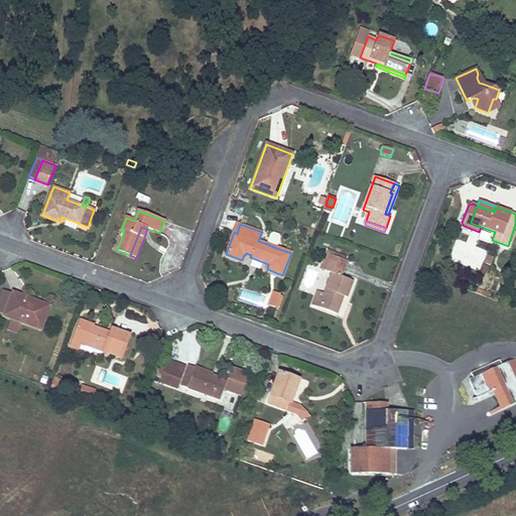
[(276,248),(280,238),(279,235),(273,233),(271,234),(267,244),(276,248)]
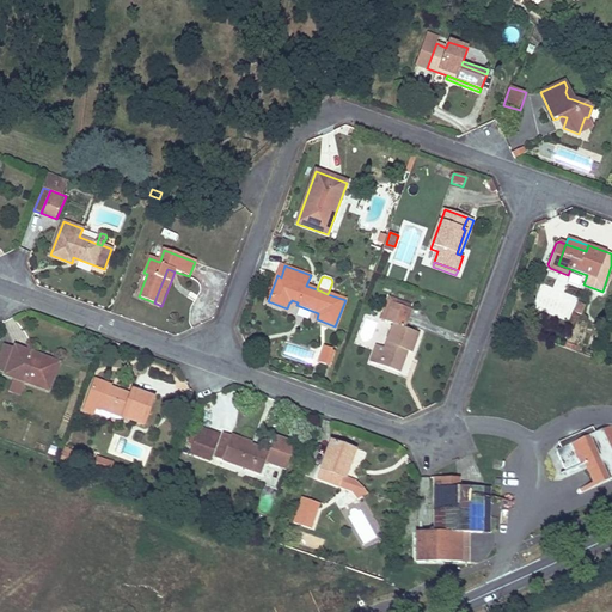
[(410,305),(390,297),(387,301),(392,303),(409,308),(410,305)]
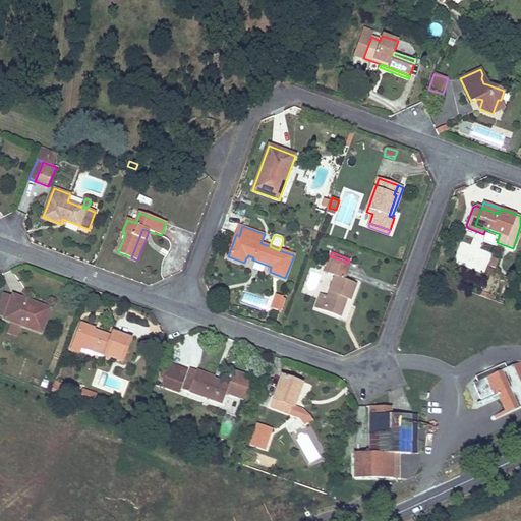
[(350,300),(356,283),(344,279),(349,264),(348,263),(334,257),(330,256),(329,261),(333,262),(330,268),(327,267),(325,272),(329,273),(336,276),(328,296),(323,310),(340,316),(345,302),(344,301),(345,298),(346,299),(350,300)]
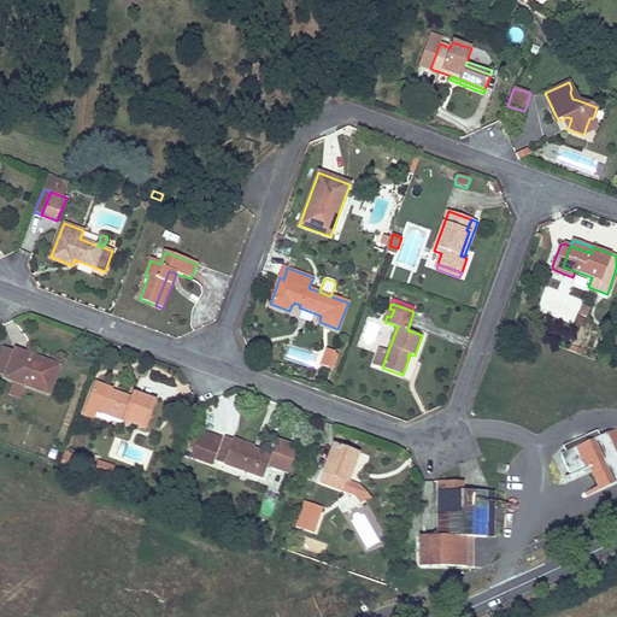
[(586,318),(589,309),(583,305),(580,315),(586,318)]
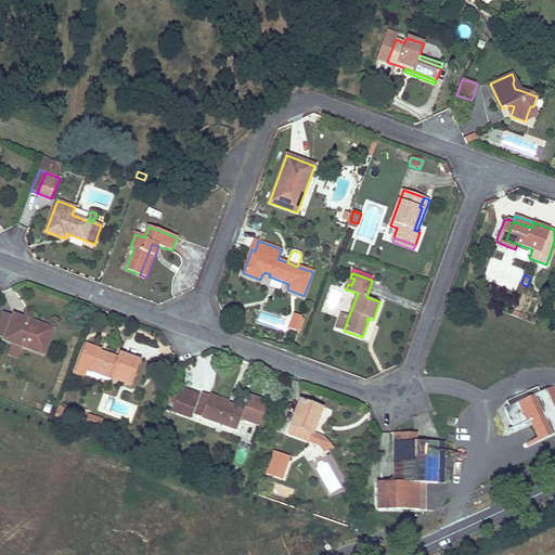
[(0,335),(5,338),(13,317),(4,313),(0,324),(0,335)]
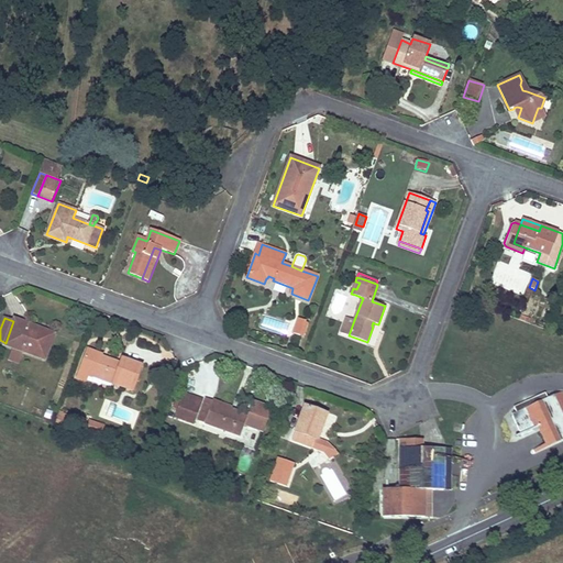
[(349,335),(354,320),(346,318),(341,333),(349,335)]
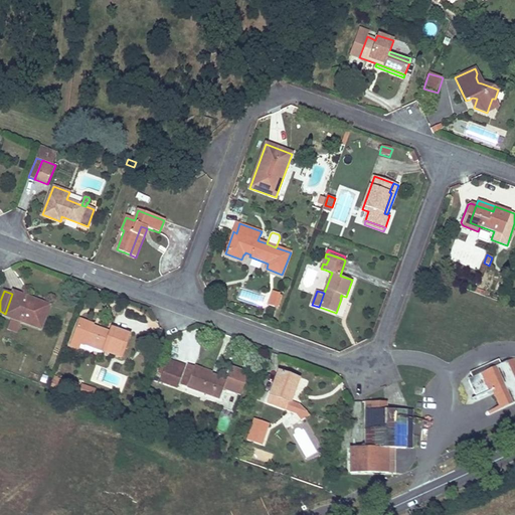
[(41,329),(50,306),(24,297),(24,299),(21,298),(22,296),(13,292),(12,294),(5,314),(4,316),(41,329)]
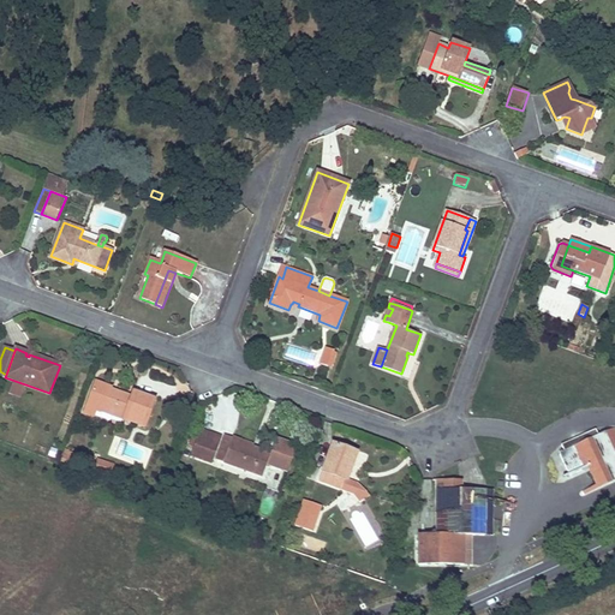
[(329,364),(333,351),(326,348),(322,360),(329,364)]
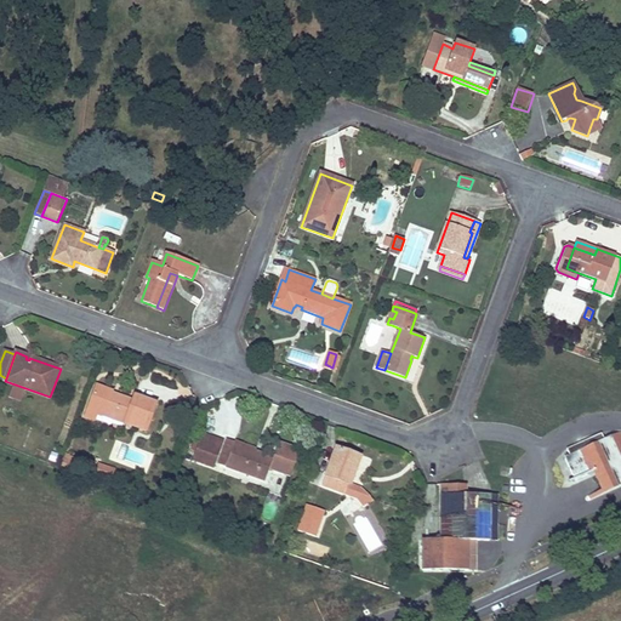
[(146,431),(155,404),(135,396),(132,402),(132,404),(127,402),(127,400),(112,394),(113,392),(97,386),(85,416),(93,420),(97,414),(146,431)]
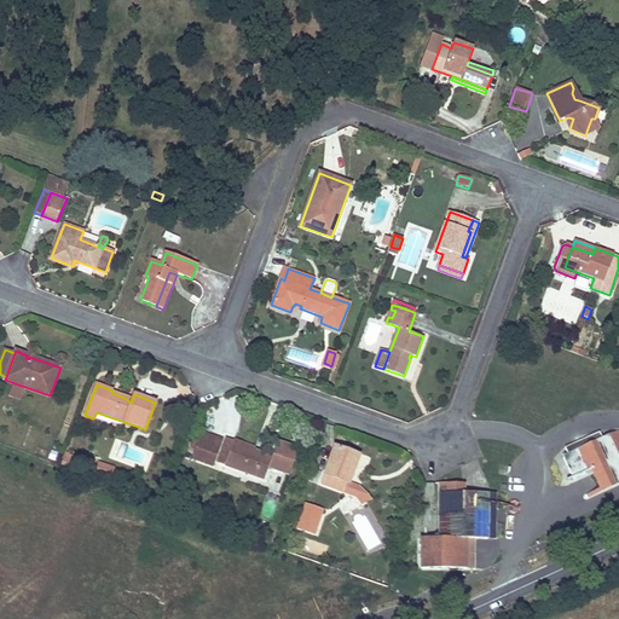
[(218,456),(223,440),(202,433),(196,449),(218,456)]
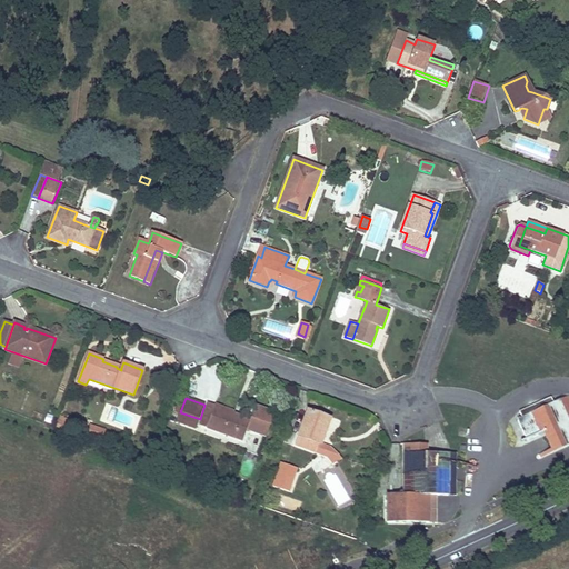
[(568,420),(568,412),(563,400),(553,405),(552,402),(548,405),(549,407),(518,420),(527,439),(542,432),(556,427),(562,423),(568,420)]
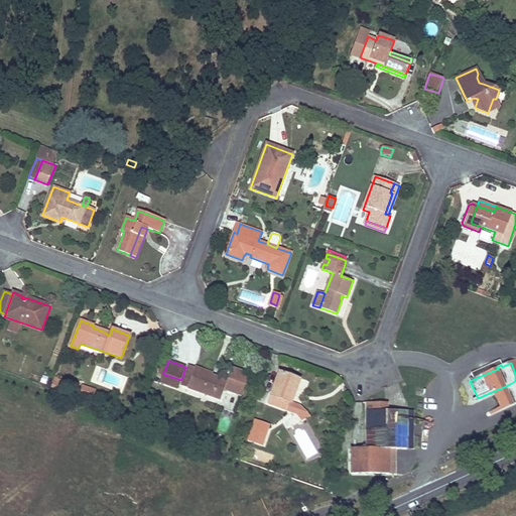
[(220,400),(227,381),(212,376),(213,374),(189,365),(181,386),(220,400)]
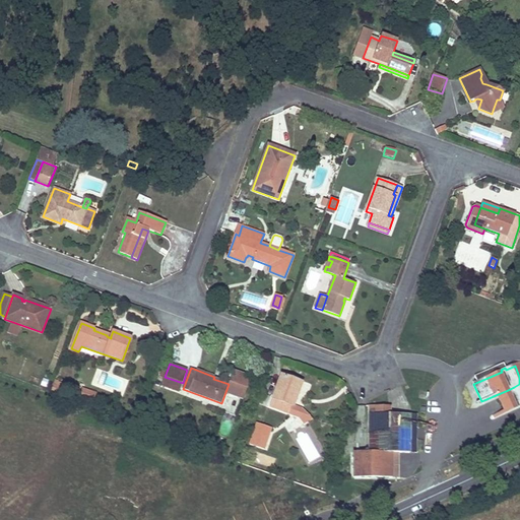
[(294,406),(302,383),(281,375),(269,406),(289,413),(293,406),(294,406)]
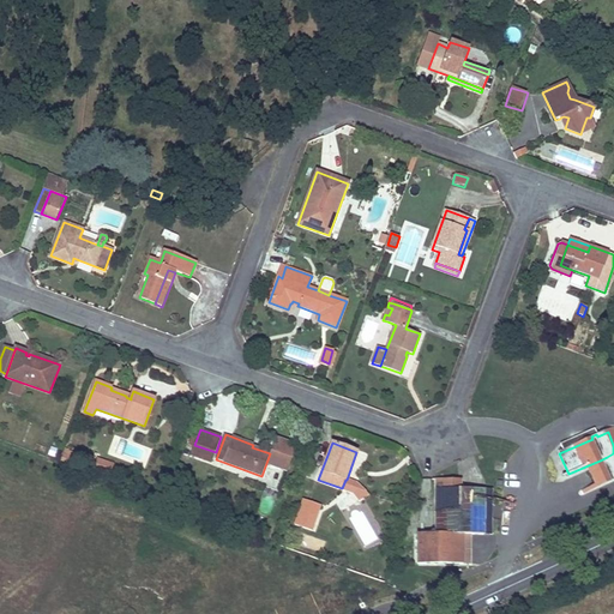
[(211,463),(216,452),(194,445),(191,455),(211,463)]
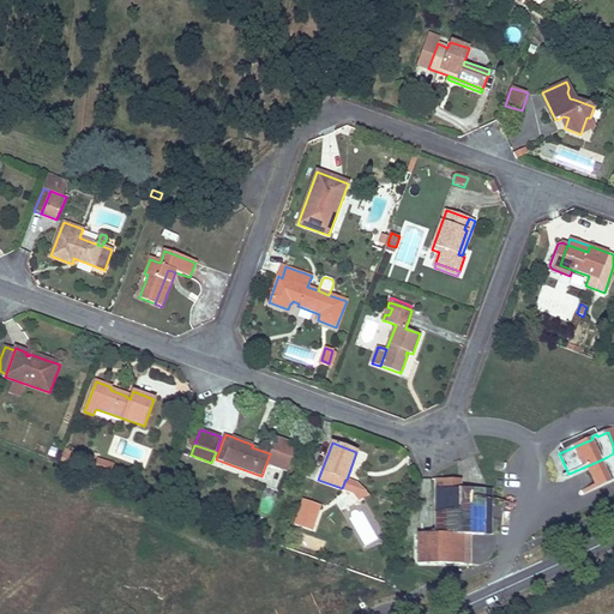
[(613,480),(613,455),(613,453),(607,457),(609,461),(602,464),(600,461),(585,467),(596,488),(613,480)]
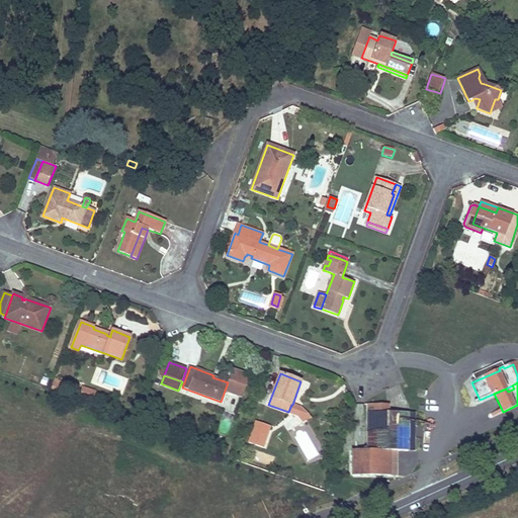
[(62,393),(64,387),(54,383),(52,389),(62,393)]
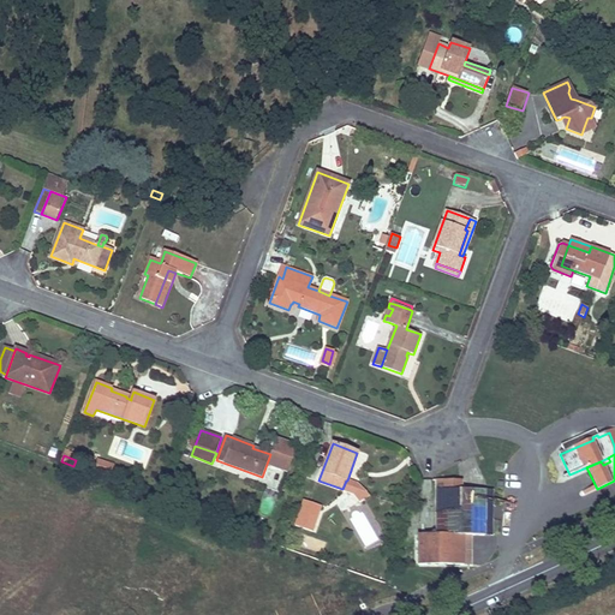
[(90,470),(93,459),(79,455),(76,466),(90,470)]
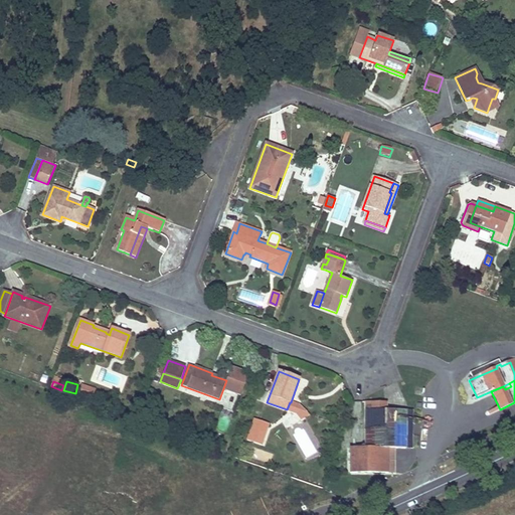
[(88,395),(90,388),(81,386),(79,393),(88,395)]
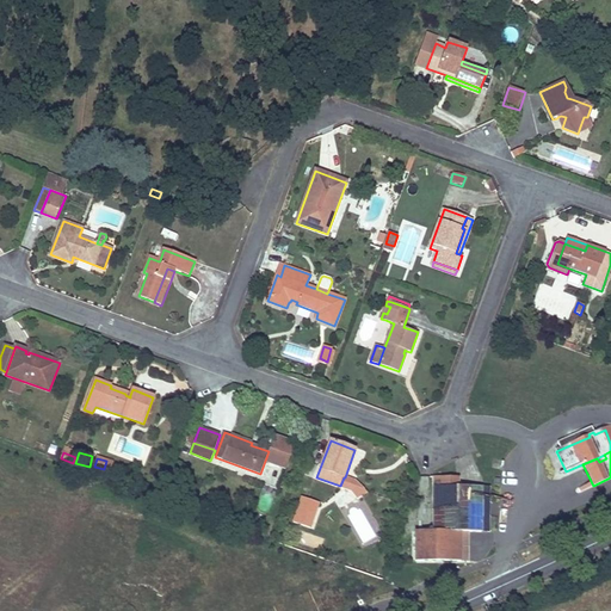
[(461,562),(461,532),(467,532),(481,532),(481,487),(458,487),(458,477),(433,476),(433,531),(415,531),(415,561),(461,562)]
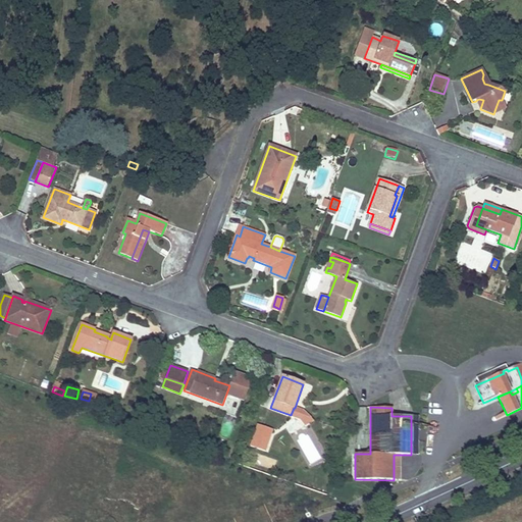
[(312,421),(303,410),(295,408),(292,416),(300,419),(305,425),(312,421)]
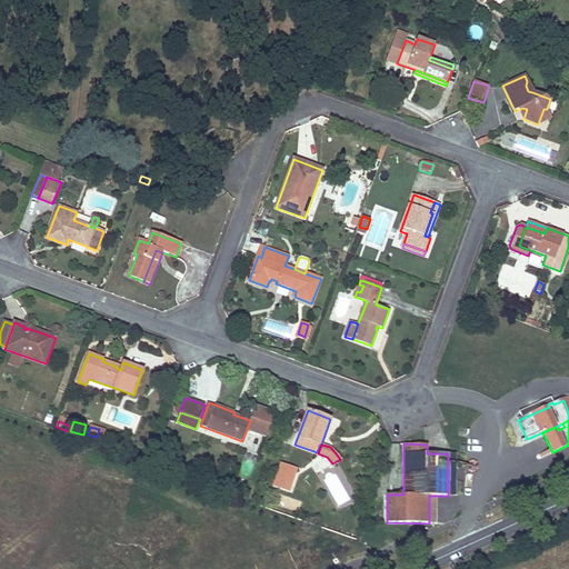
[(291,486),(296,471),(288,469),(282,482),(291,486)]
